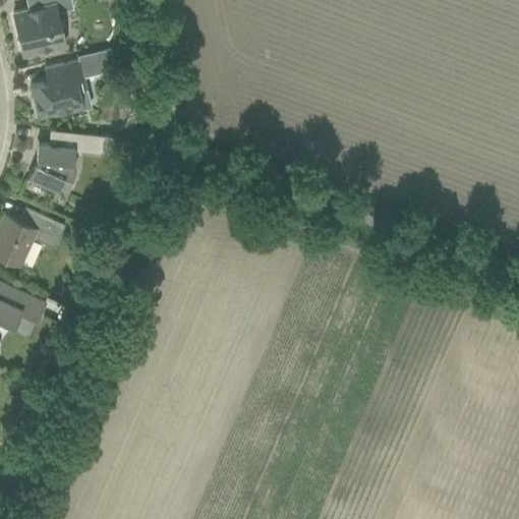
[(72,0),(34,0),(37,9),(14,14),(23,57),(65,47),(56,6),(72,2),(72,0)]
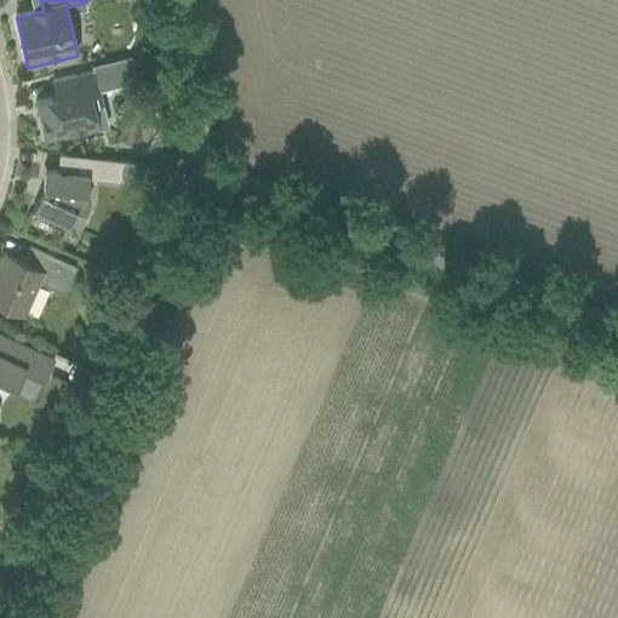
[(153,56),(138,58),(141,72),(155,68),(153,56)]
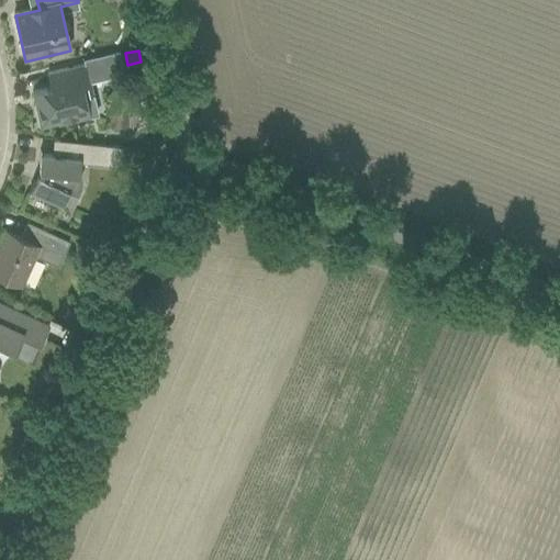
[(85,67),(48,76),(52,89),(33,93),(41,127),(58,123),(59,125),(90,119),(86,100),(93,98),(91,85),(125,77),(120,54),(84,62),(85,67)]
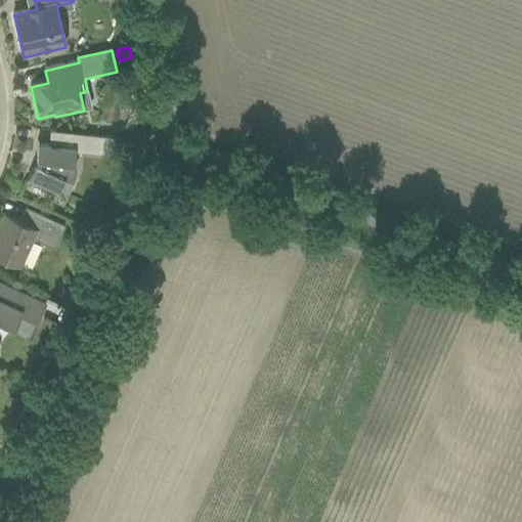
[(36,163),(28,182),(29,183),(30,180),(58,192),(64,179),(70,181),(73,173),(76,149),(103,153),(104,137),(50,132),(49,146),(39,145),(40,142),(38,142),(36,163)]
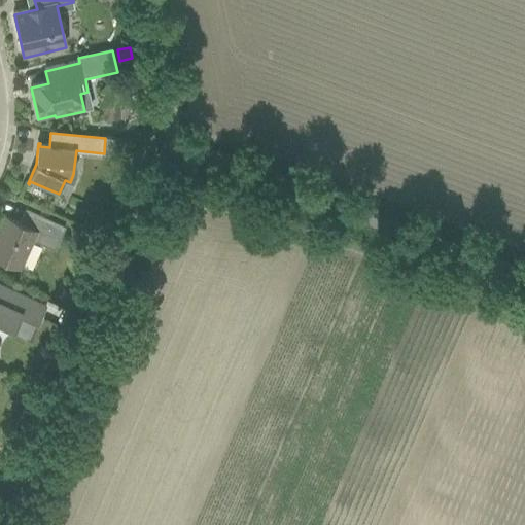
[(116,140),(105,138),(104,153),(103,158),(114,159),(116,140)]
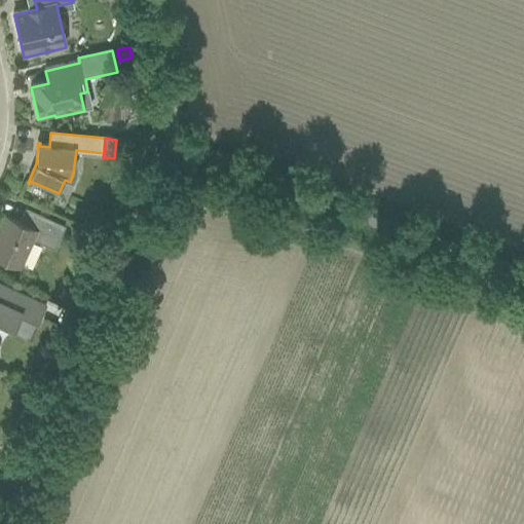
[(66,228),(26,210),(20,223),(9,219),(2,233),(0,232),(1,230),(0,229),(0,259),(21,269),(33,241),(55,252),(66,228)]
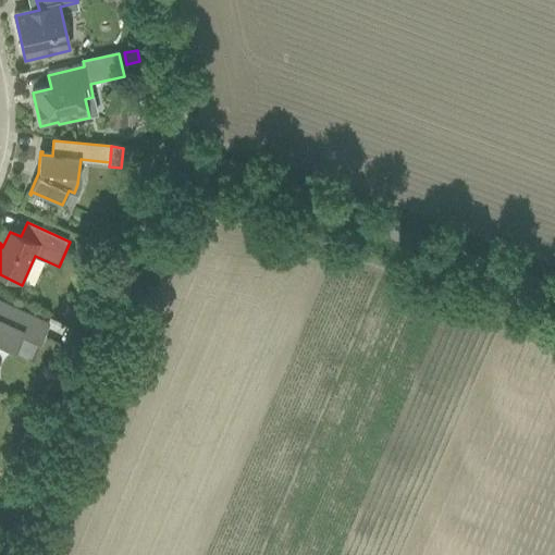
[(0,348),(14,355),(22,337),(41,346),(50,325),(0,303),(0,348)]
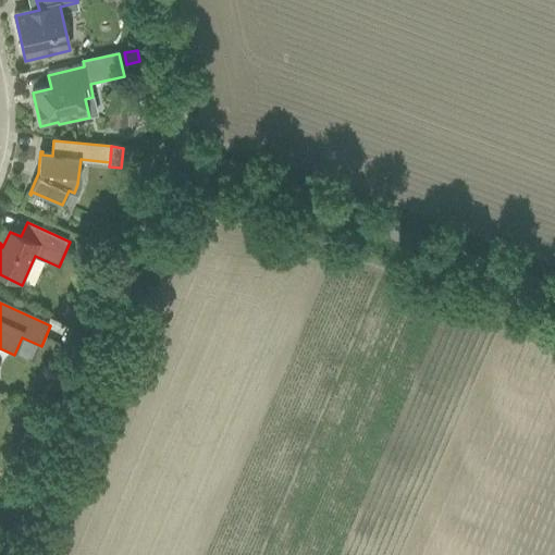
[(23,410),(14,416),(20,427),(28,421),(23,410)]
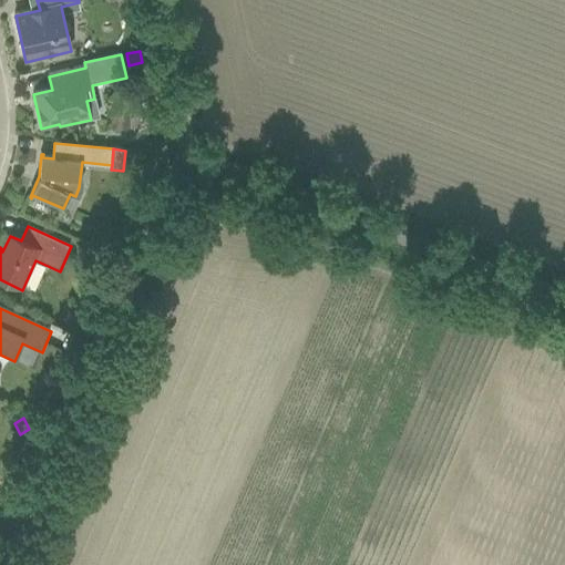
All buildings are outlined.
